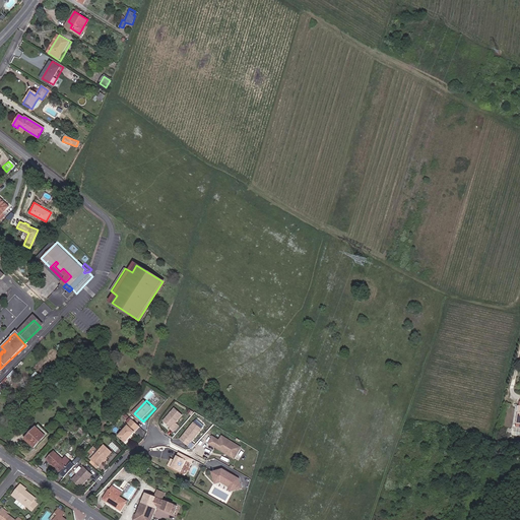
[(185,416),(177,408),(166,421),(174,427),(172,429),(176,433),(182,426),(180,424),(185,416)]
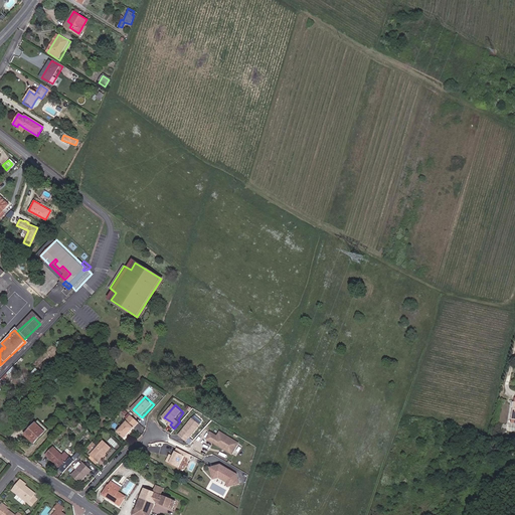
[(141,423),(133,415),(128,420),(130,421),(120,433),(127,439),(141,423)]
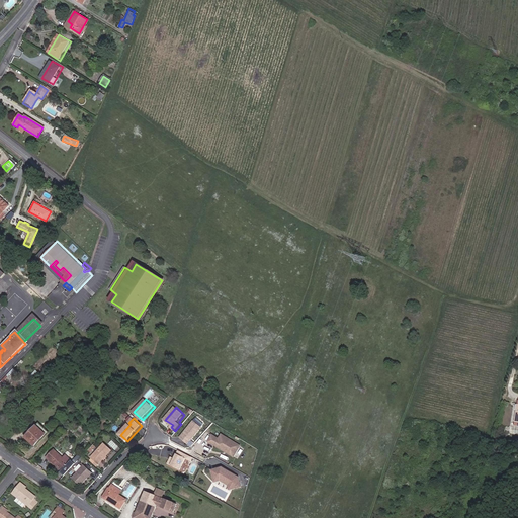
[(204,427),(195,421),(181,437),(190,444),(204,427)]
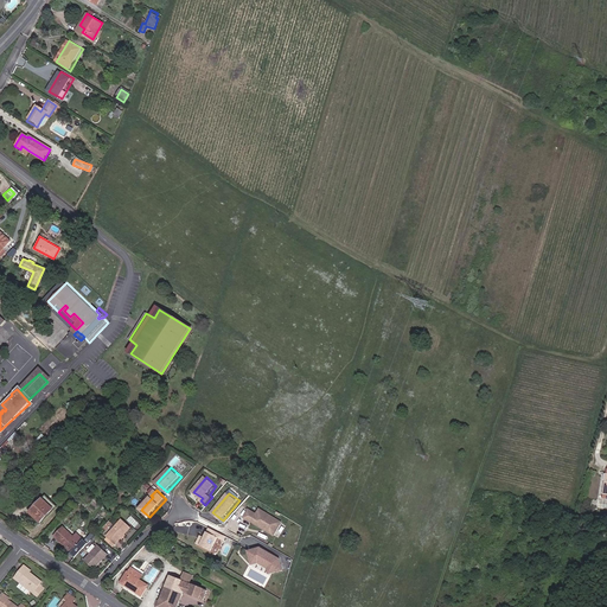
[(39,504),(31,513),(43,523),(55,510),(51,506),(53,503),(46,497),(43,499),(39,504)]
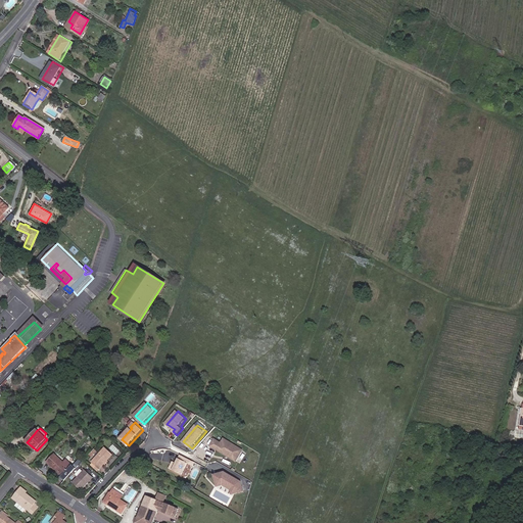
[(214,440),(209,446),(217,452),(218,449),(236,461),(241,452),(223,439),(220,444),(214,440)]
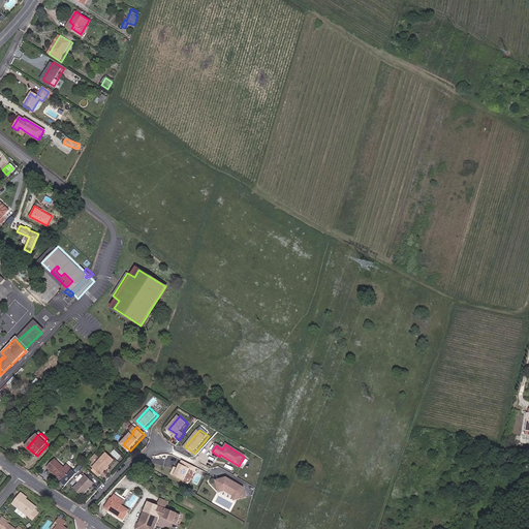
[(105,468),(109,465),(114,459),(106,453),(93,467),(94,468),(92,470),(98,476),(105,468)]
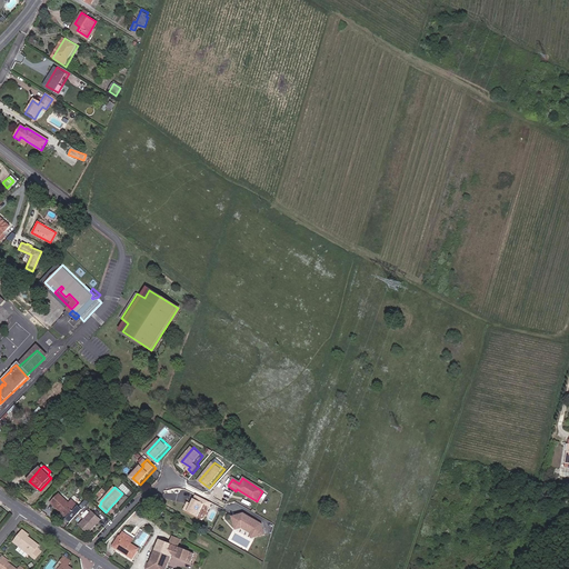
[(237,489),(236,491),(256,503),(257,501),(237,489)]
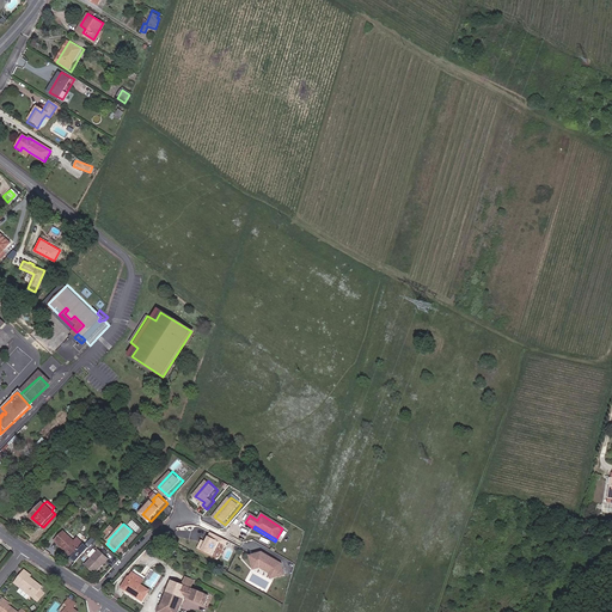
[(66,532),(56,542),(69,552),(67,556),(72,558),(73,557),(78,561),(91,546),(79,537),(75,540),(66,532)]
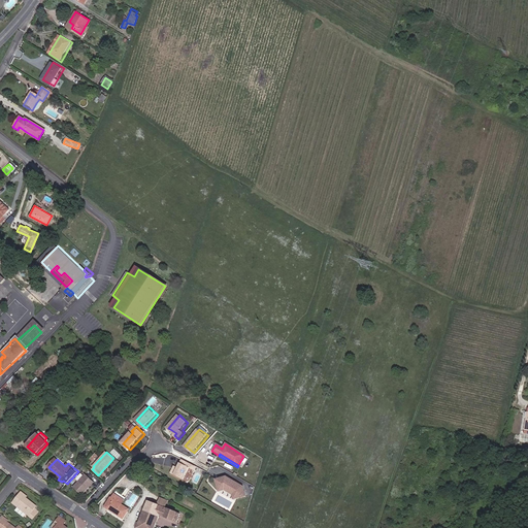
[(188,466),(183,463),(176,475),(187,481),(192,468),(195,470),(196,466),(190,463),(188,466)]
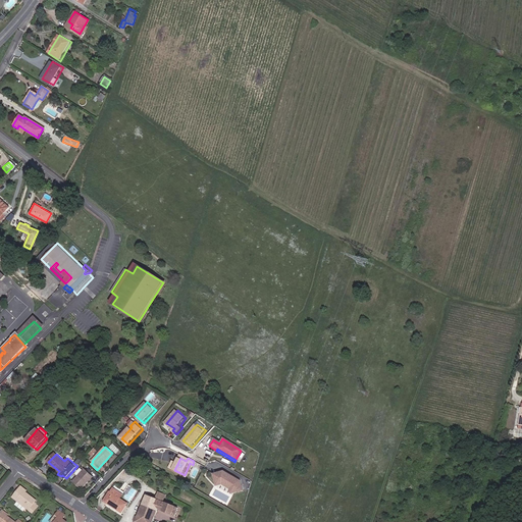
[(72,482),(81,489),(93,476),(91,474),(89,472),(85,469),(72,482)]
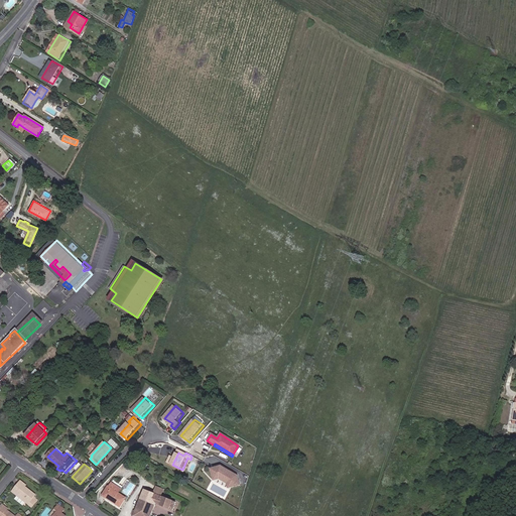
[(220,466),(209,469),(211,479),(220,477),(223,479),(222,480),(225,483),(229,481),(230,483),(234,485),(237,480),(237,476),(220,466)]
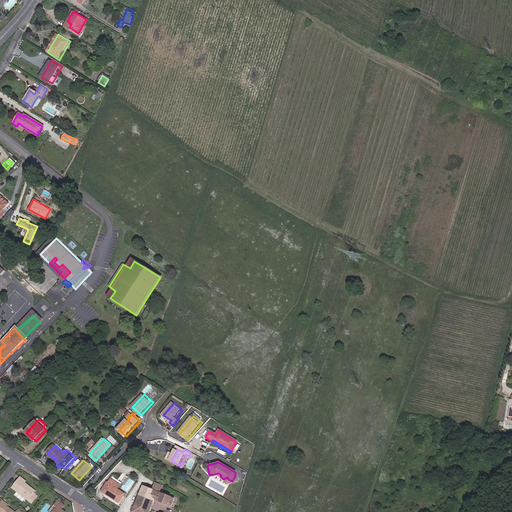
[(220,476),(221,475),(218,473),(209,475),(209,477),(215,476),(222,480),(223,485),(236,482),(235,476),(232,481),(228,479),(227,477),(223,479),(220,476)]
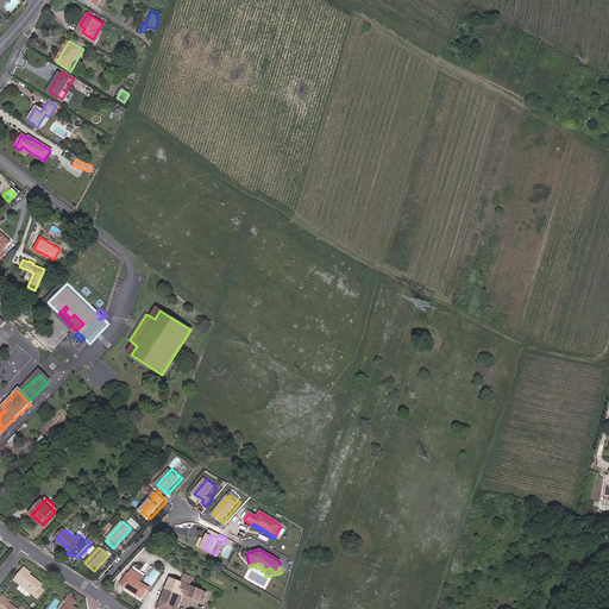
[(150,566),(145,573),(149,576),(146,581),(152,585),(161,572),(150,566)]
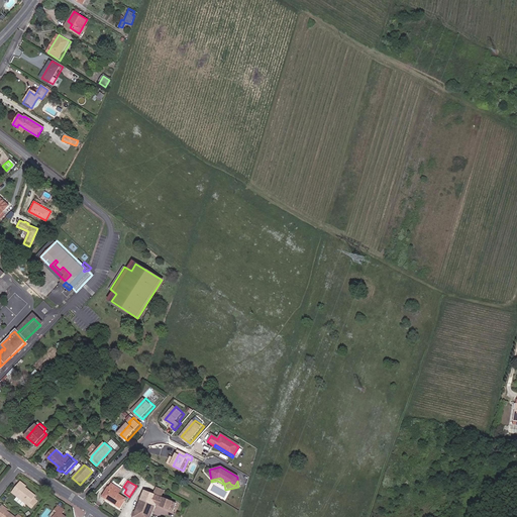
[(124,490),(114,484),(105,498),(123,509),(129,499),(121,494),(124,490)]
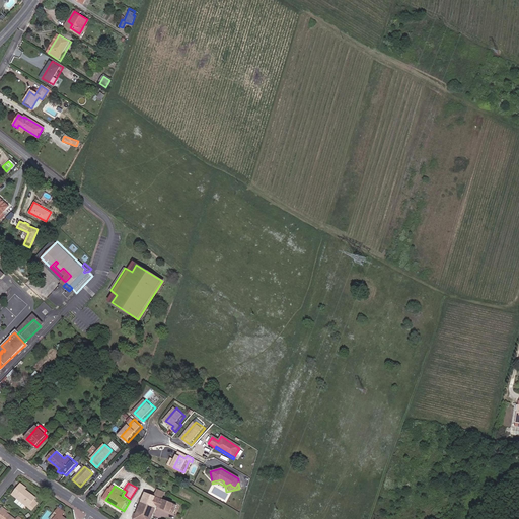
[(30,503),(35,498),(24,490),(21,493),(17,489),(12,494),(31,510),(34,507),(30,503)]
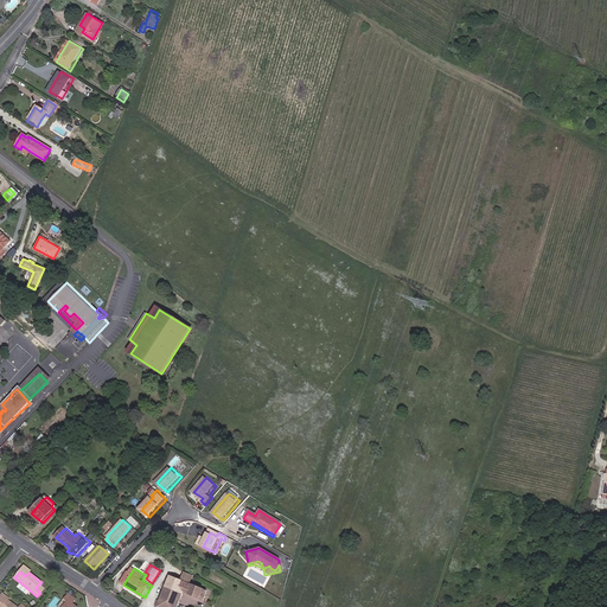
[(177,606),(184,594),(189,582),(170,575),(155,606),(177,606)]
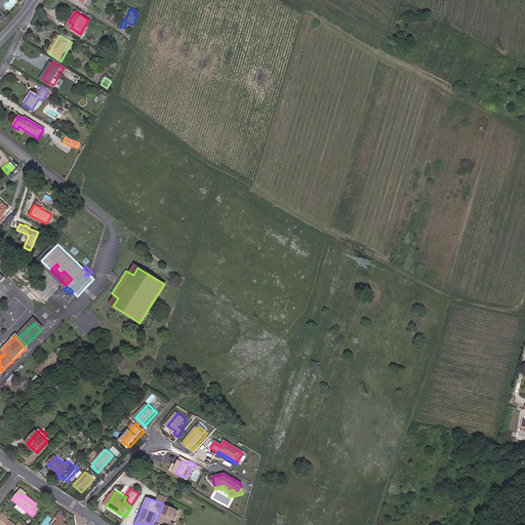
[(159,514),(174,520),(178,511),(163,503),(159,514)]
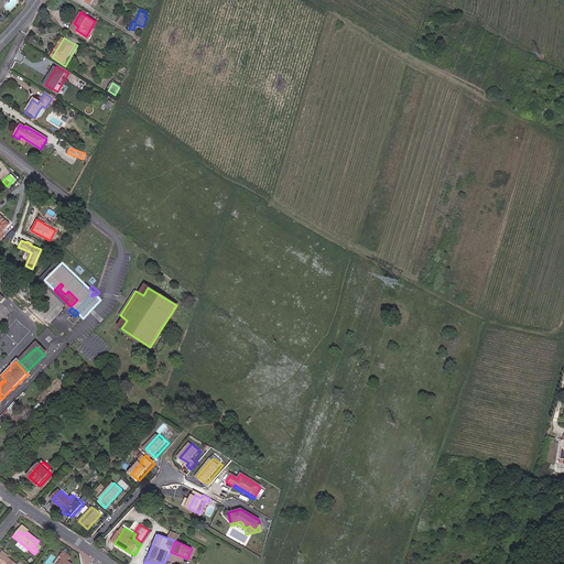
[(74,557),(66,552),(63,556),(65,559),(61,563),(75,563),(72,561),(74,557)]
